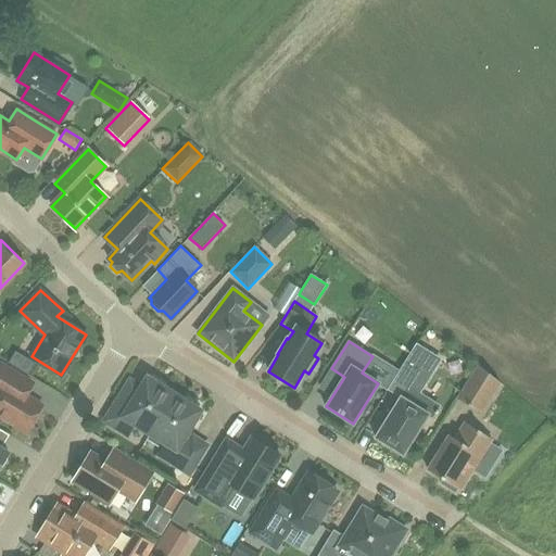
[(416,344),(400,370),(413,379),(429,353),(416,344)]
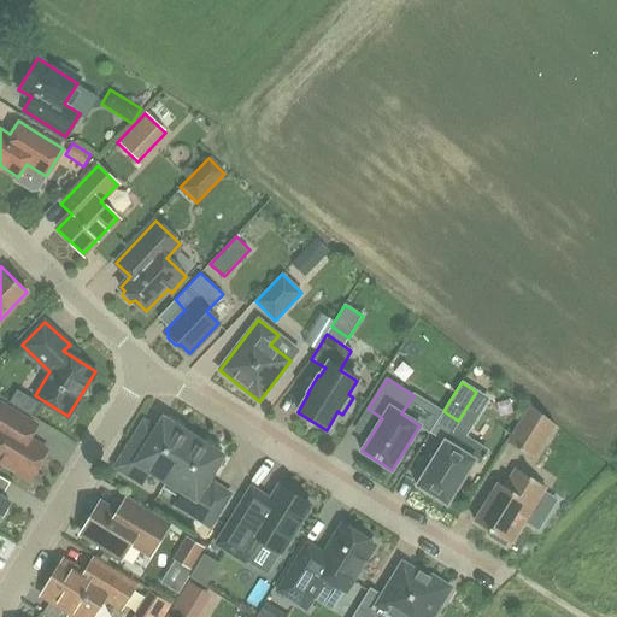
[(47,448),(30,439),(37,425),(1,403),(0,404),(0,462),(29,479),(47,448)]
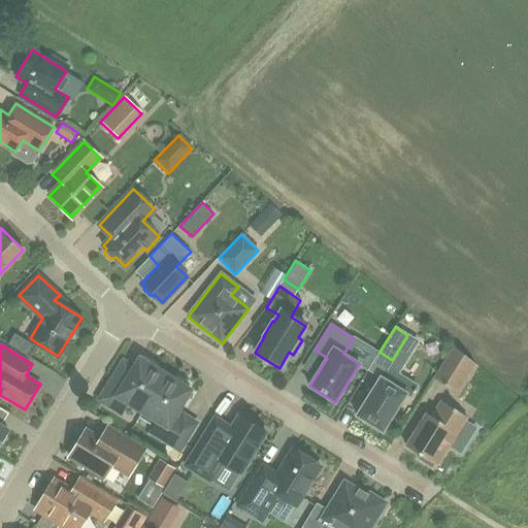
[(454,348),(434,380),(456,393),(474,363),(454,348)]
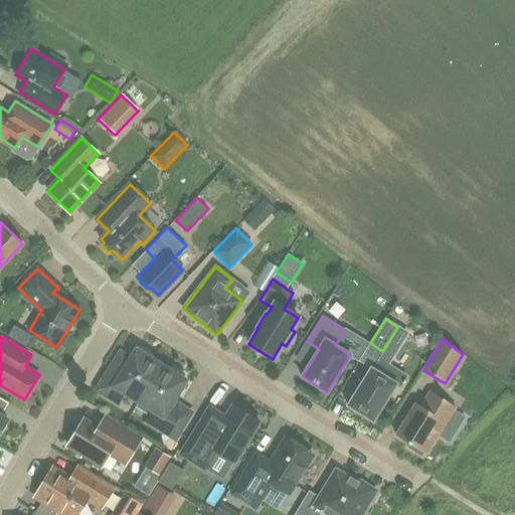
[(140,401),(162,365),(151,358),(153,354),(142,347),(139,351),(136,349),(122,371),(112,365),(97,389),(119,402),(125,392),(140,401)]
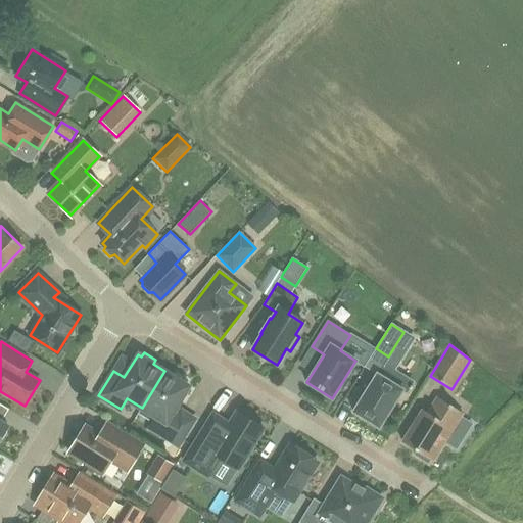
[(384,363),(353,412),(379,428),(403,389),(387,380),(394,370),(384,363)]
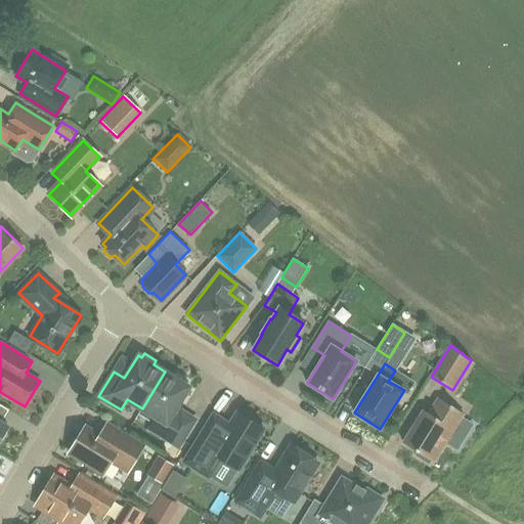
[(165,372),(142,408),(163,422),(157,432),(178,446),(194,420),(176,407),(188,387),(185,385),(188,381),(176,374),(174,378),(165,372)]
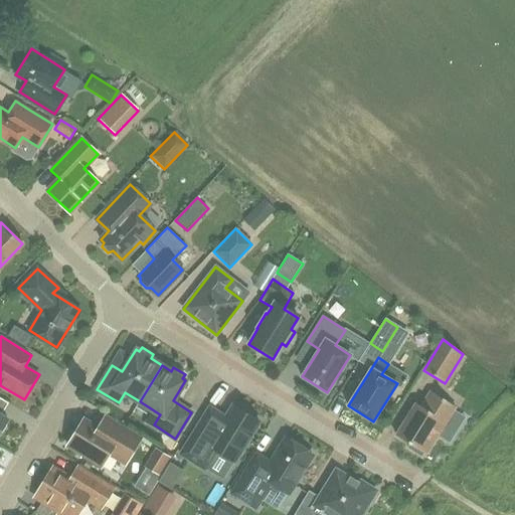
[(416,403),(396,436),(410,444),(408,448),(421,456),(423,453),(425,454),(438,435),(443,438),(459,413),(453,410),(456,406),(431,391),(421,406),(416,403)]
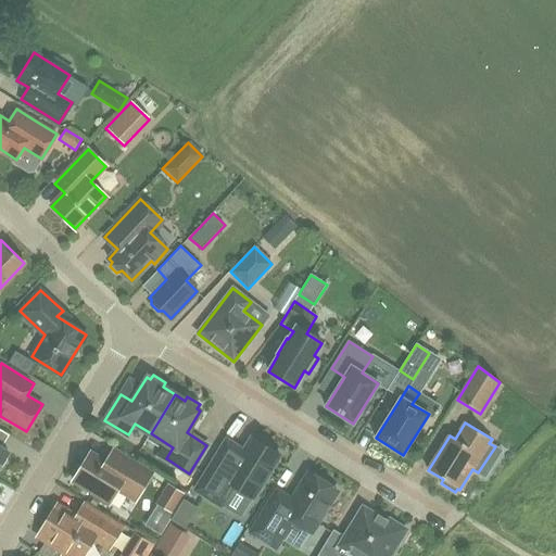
[(226,440),(196,490),(220,506),(232,487),(253,498),(280,455),(269,449),(268,444),(258,438),(253,439),(251,438),(243,451),(226,440)]
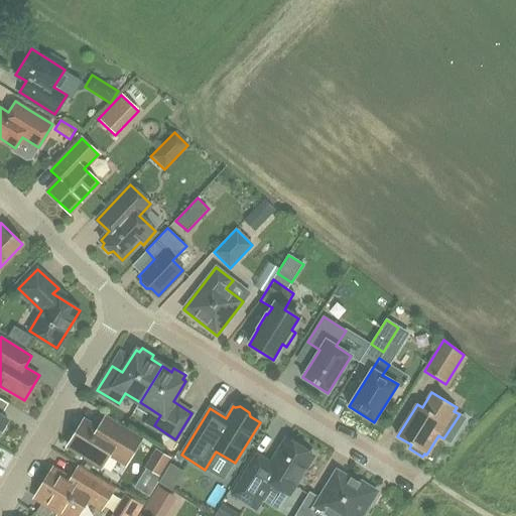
[(98,429),(84,420),(68,445),(102,467),(110,454),(126,464),(141,439),(105,417),(98,429)]
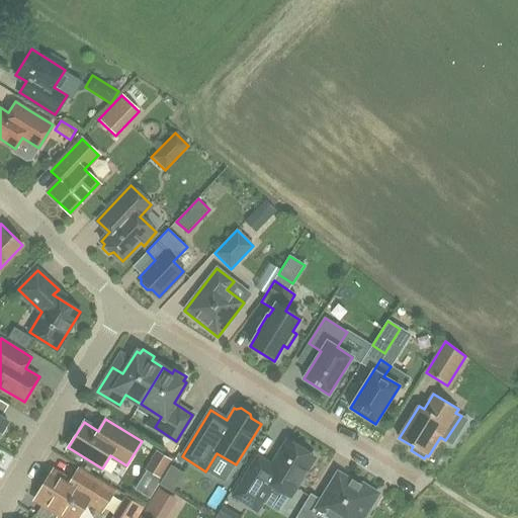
[(234,496),(257,510),(272,485),(290,496),(314,457),(287,441),(272,465),(258,457),(234,496)]
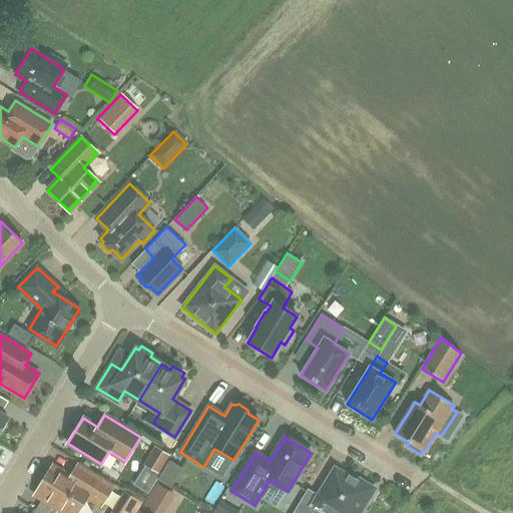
[(169,457),(153,448),(142,466),(158,475),(169,457)]
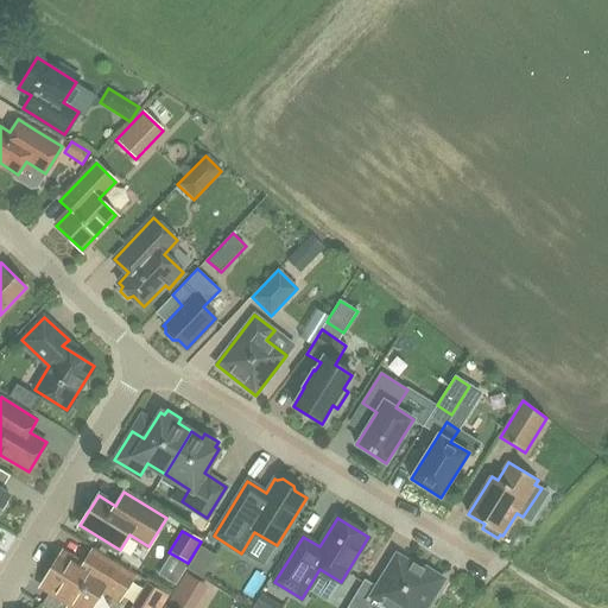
[(201,577),(214,556),(201,546),(188,568),(201,577)]
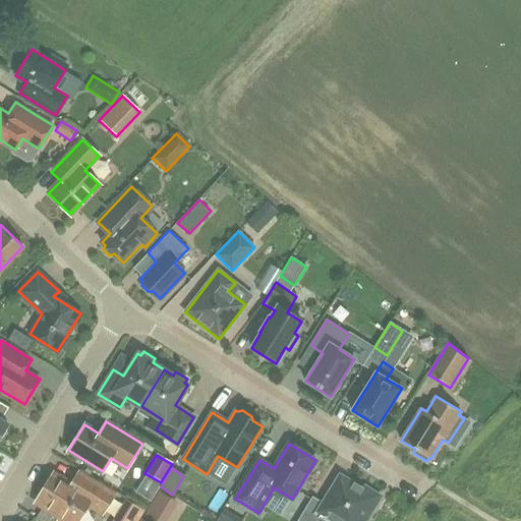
[(115,496),(104,488),(78,472),(71,484),(53,473),(37,502),(61,517),(59,519),(62,520),(76,520),(84,508),(101,517),(115,496)]
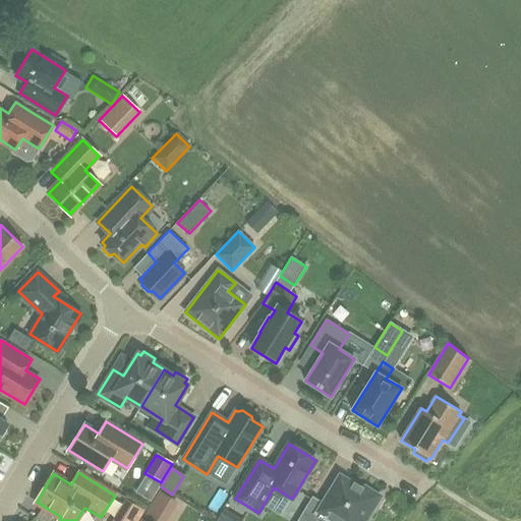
[(364,520),(381,497),(365,486),(363,489),(340,475),(314,515),(305,510),(297,520),(364,520)]
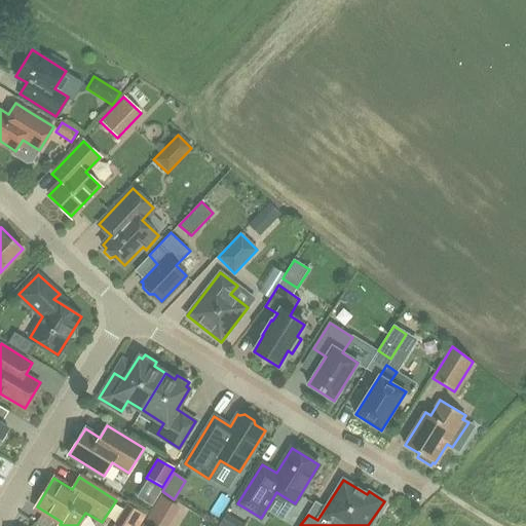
[(167,525),(180,508),(160,495),(144,522),(147,524),(145,525),(167,525)]
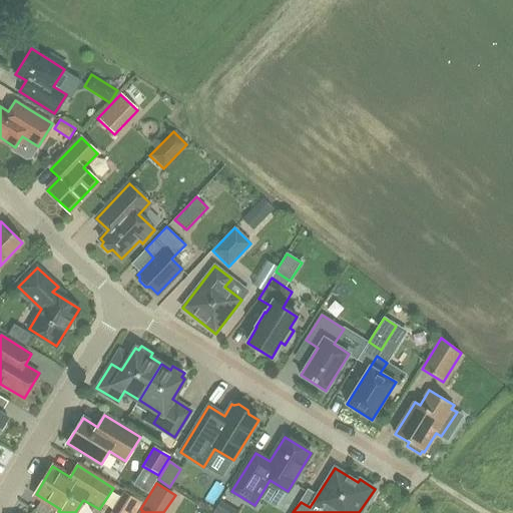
[(135,512),(143,502),(132,495),(122,509),(127,512),(135,512)]
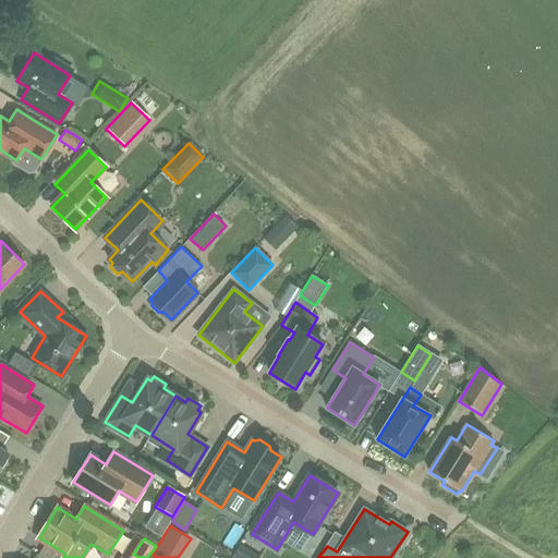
[(231,557),(259,557),(261,557),(240,545),(231,557)]
